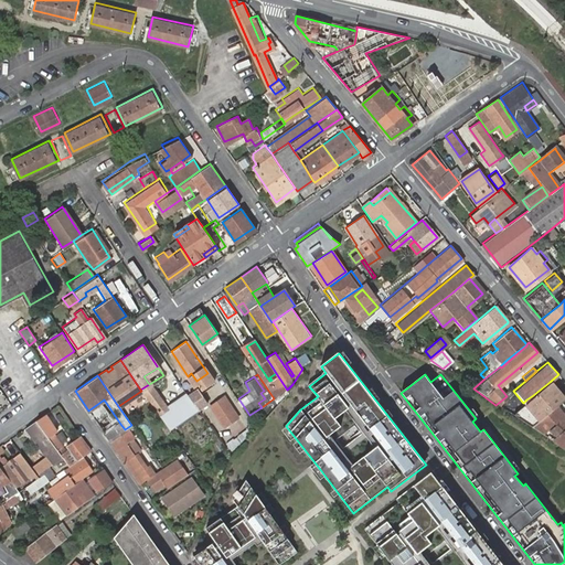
[(523,403),(510,414),(530,426),(555,406),(563,398),(550,382),(533,395),(526,400),(523,403)]
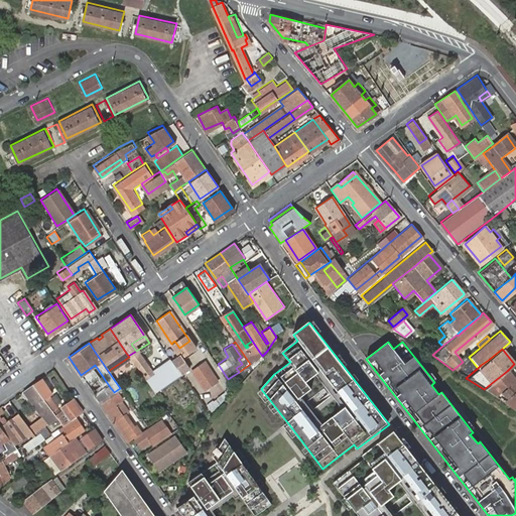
[(128,356),(129,357),(144,379),(151,374),(136,351),(128,356)]
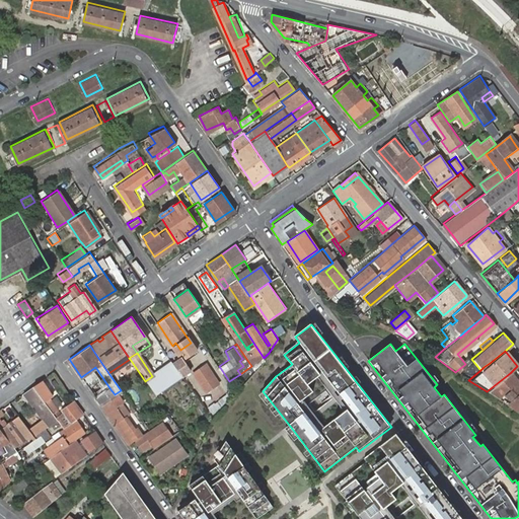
[(212,373),(206,363),(192,372),(198,382),(212,373)]
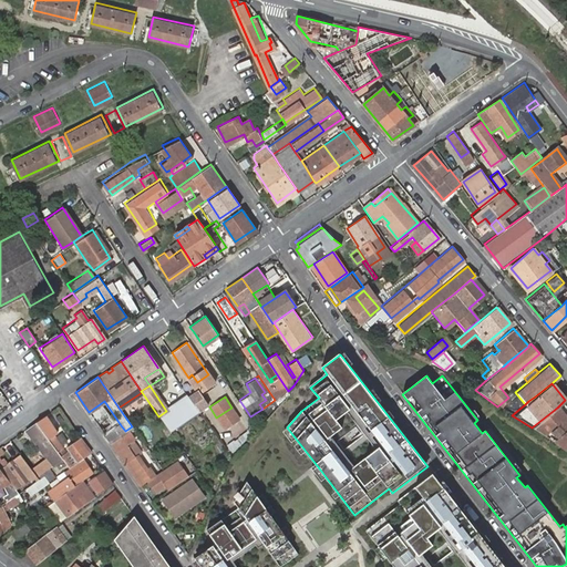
[(566,419),(557,408),(532,428),(539,432),(546,426),(550,433),(558,437),(555,442),(564,447),(566,443),(566,419)]
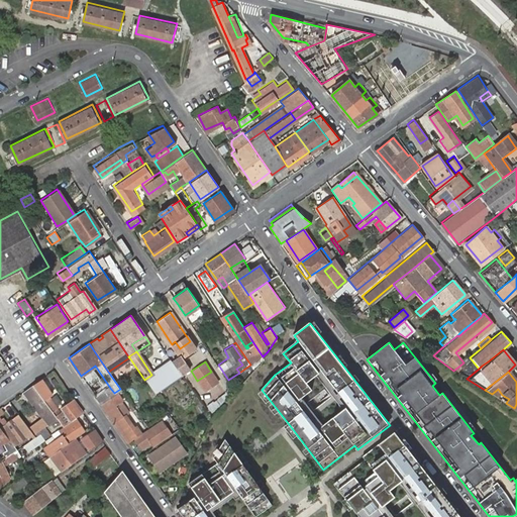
[(151,375),(144,380),(150,389),(159,384),(151,375)]
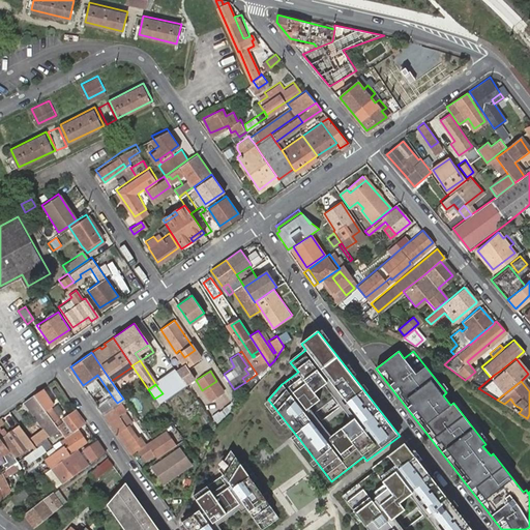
[(56,428),(62,437),(84,422),(75,409),(61,417),(62,419),(59,422),(55,415),(60,411),(56,404),(50,408),(37,390),(32,393),(56,428)]
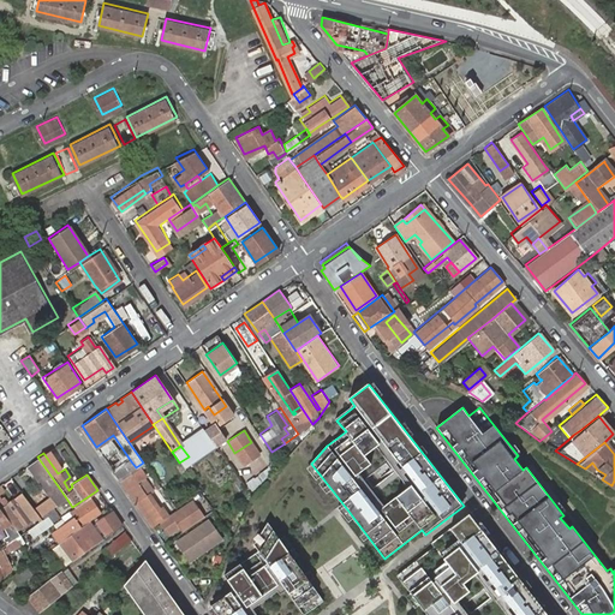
[(254,476),(270,465),(263,455),(246,466),(254,476)]
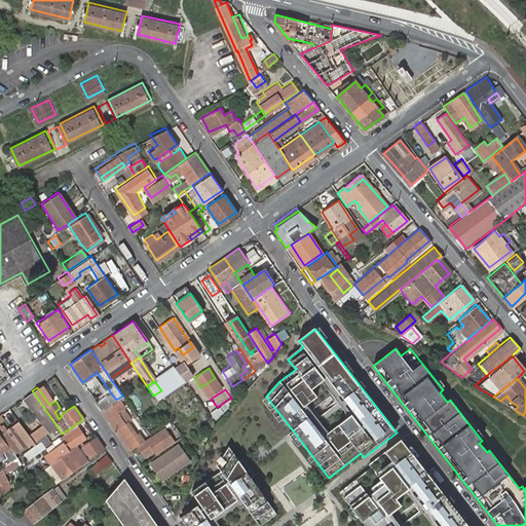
[(45,430),(55,424),(32,390),(22,398),(40,423),(45,430)]
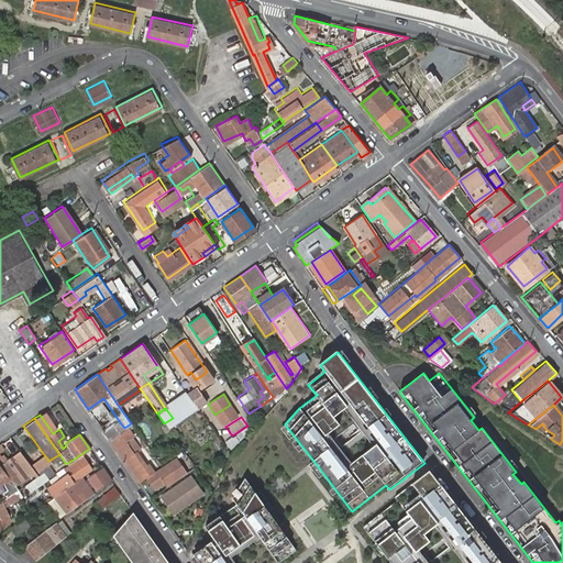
[(120,422),(105,433),(109,439),(124,428),(120,422)]
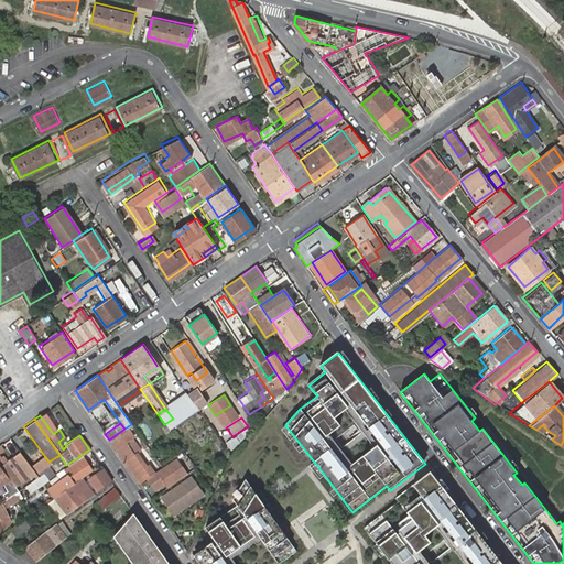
[(109,440),(138,481),(152,472),(148,464),(144,466),(134,452),(127,438),(130,436),(133,434),(128,426),(125,429),(109,440)]
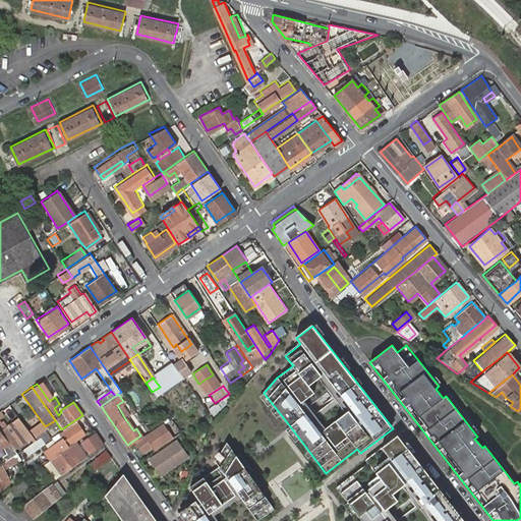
[(128,414),(120,403),(117,405),(124,417),(128,414)]
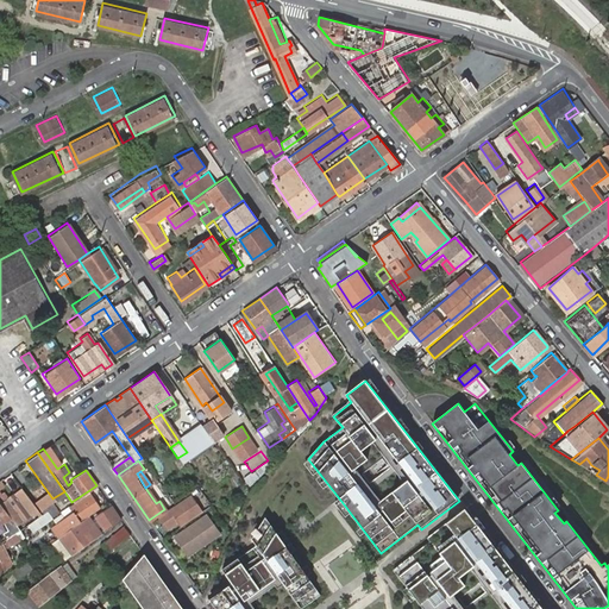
[(0,501),(0,506),(11,522),(16,529),(23,523),(22,520),(29,515),(31,519),(38,514),(20,488),(7,496),(0,501)]
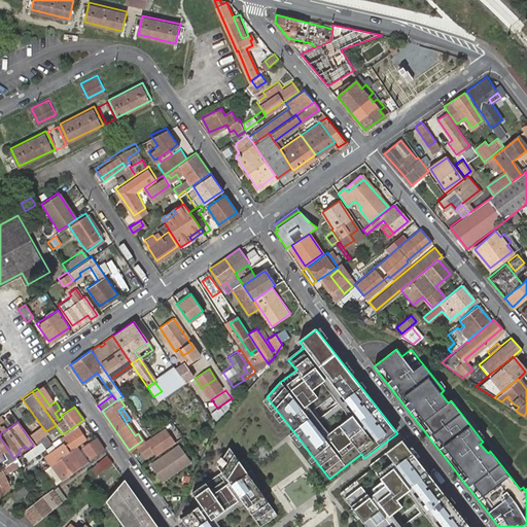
[(45,431),(40,424),(29,432),(36,443),(39,441),(43,447),(62,434),(56,425),(45,431)]
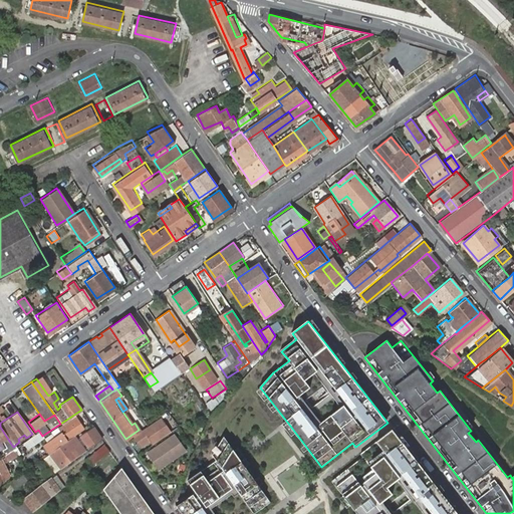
[(67,422),(74,432),(81,427),(75,417),(67,422)]
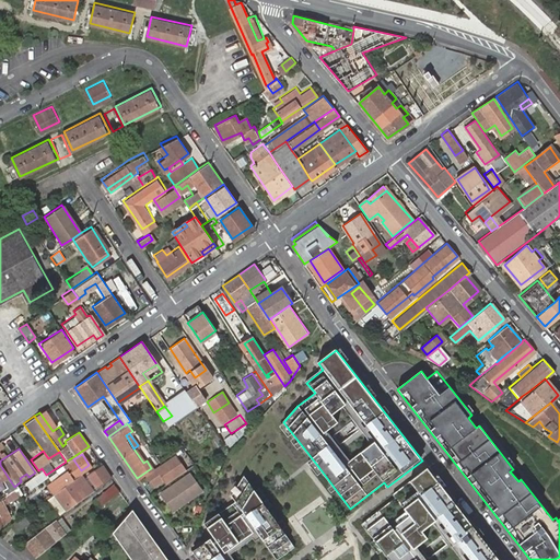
[(173,454),(144,475),(152,486),(162,478),(165,477),(167,480),(184,469),(173,454)]
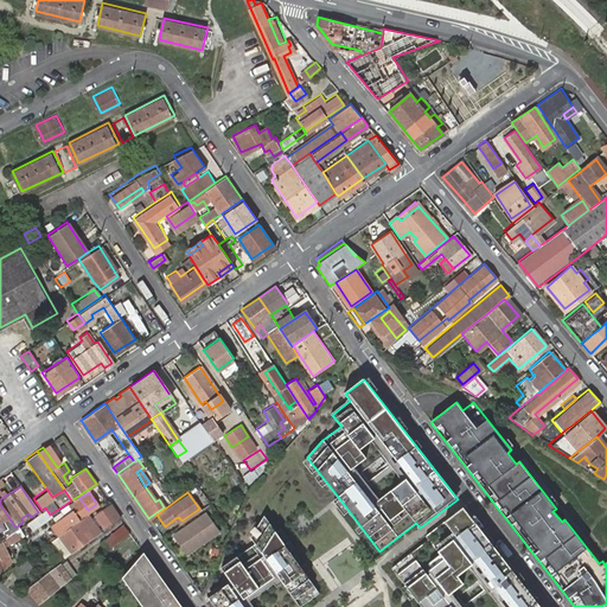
[(82,513),(88,510),(80,498),(74,502),(82,513)]
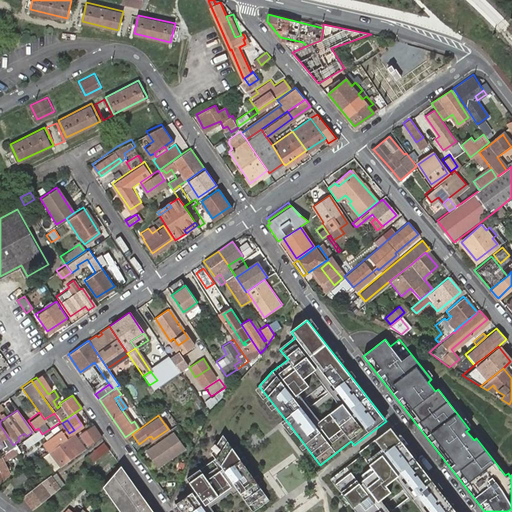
[(52,448),(44,454),(52,466),(61,460),(83,446),(81,442),(84,440),(87,445),(100,436),(92,424),(79,433),(80,435),(77,437),(74,433),(52,448)]
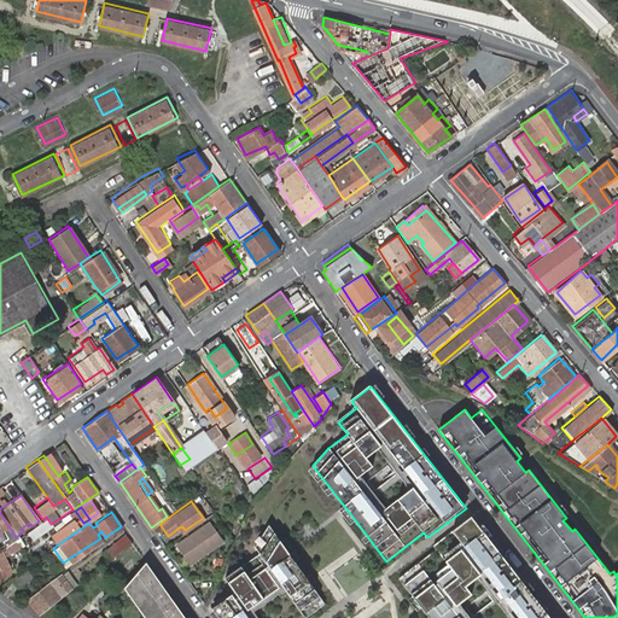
[(0,528),(1,528),(6,536),(9,542),(16,537),(11,530),(0,513),(0,528)]
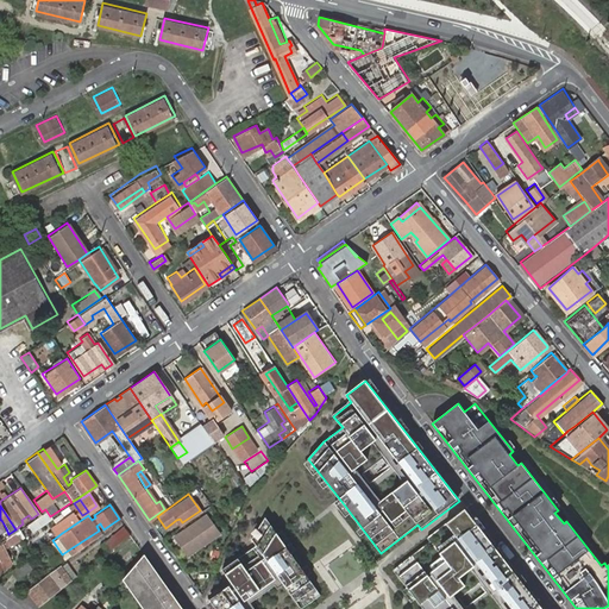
[(428,540),(391,569),(422,608),(541,608),(464,507),(426,537),(428,540)]
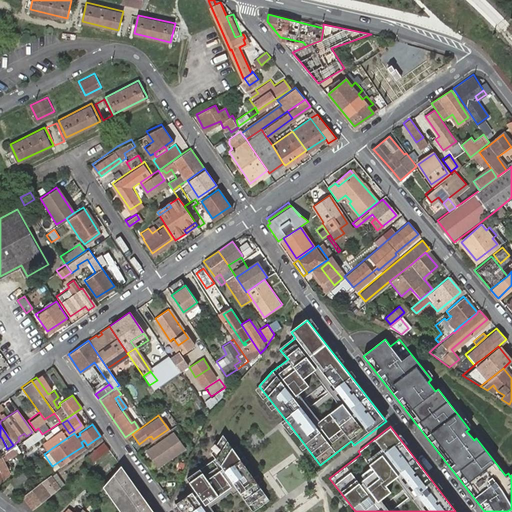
[(42,434),(38,428),(35,430),(32,432),(26,436),(22,439),(26,445),(42,434)]
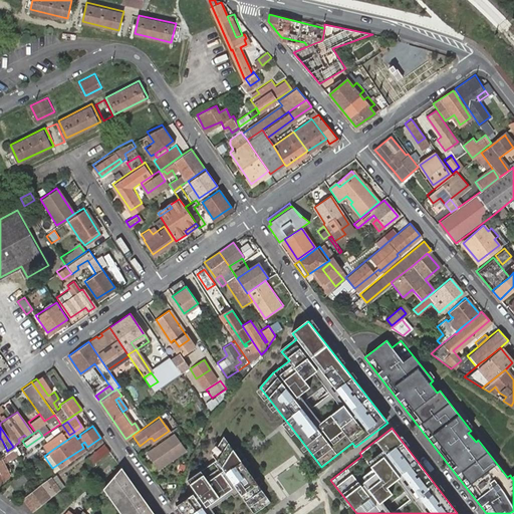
[(67,439),(60,430),(41,444),(47,453),(67,439)]
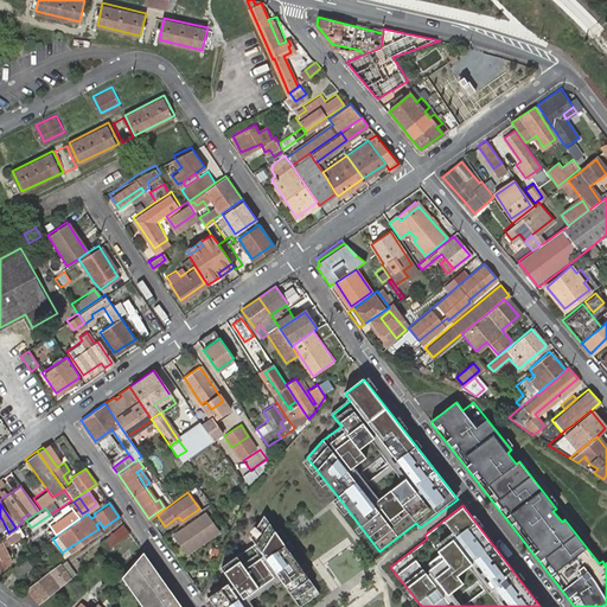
[(202,511),(173,531),(186,549),(215,529),(202,511)]
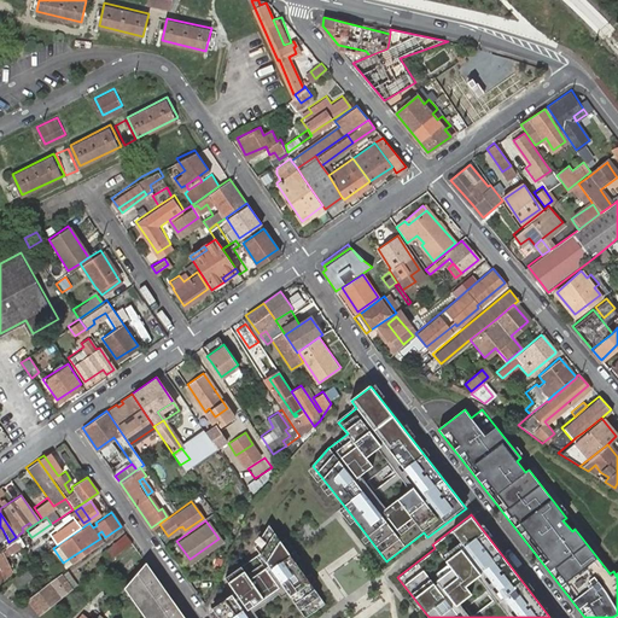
[(213,608),(219,617),(298,617),(322,602),(267,522),(252,544),(256,552),(222,575),(234,593),(213,608)]
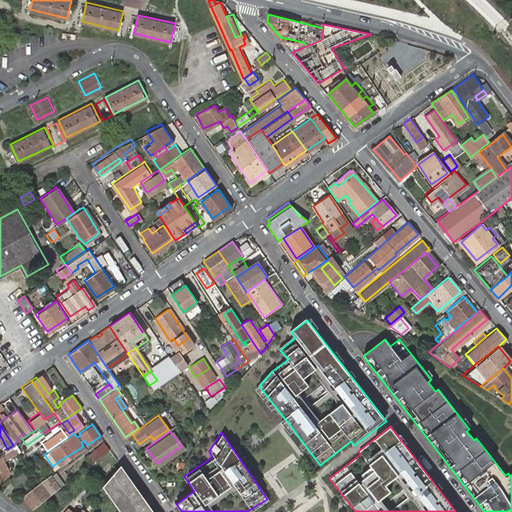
[(108,448),(104,441),(83,455),(89,463),(108,448)]
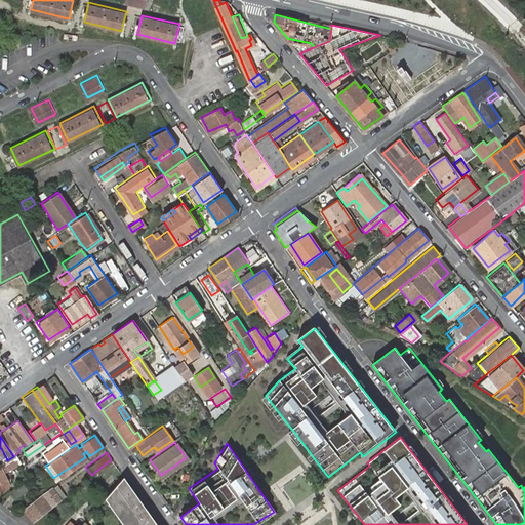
[(157,524),(123,476),(105,497),(123,524),(157,524)]
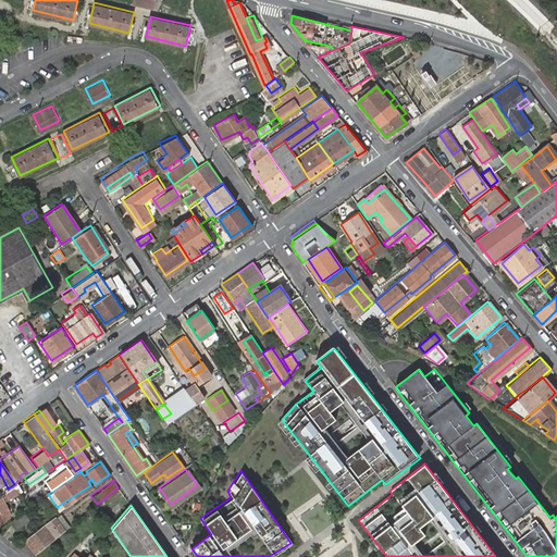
[(10,519),(16,528),(29,518),(24,509),(10,519)]
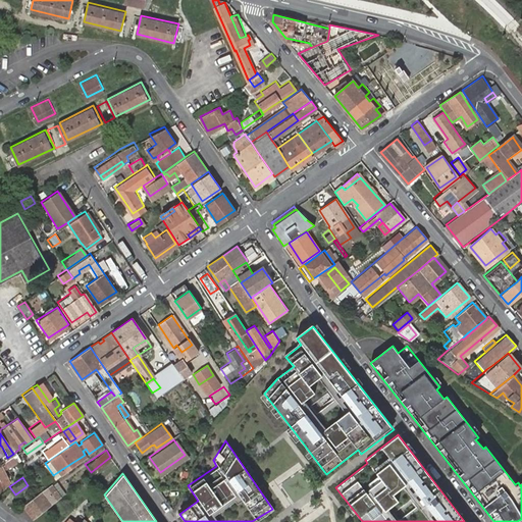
[(23,505),(33,516),(64,491),(56,480),(23,505)]
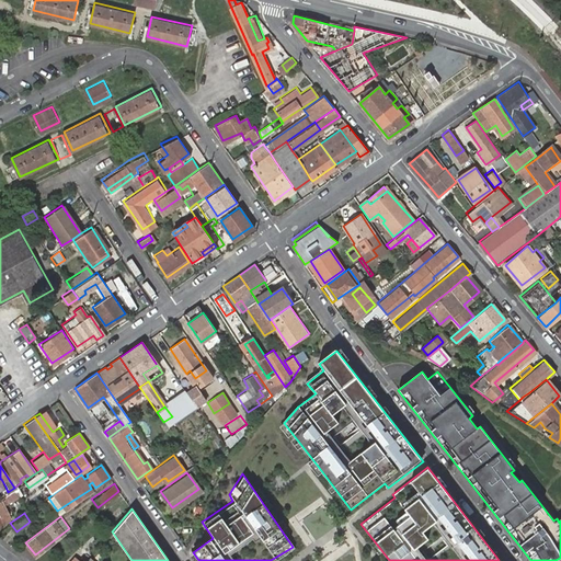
[(35,554),(25,542),(15,549),(31,558),(35,554)]
